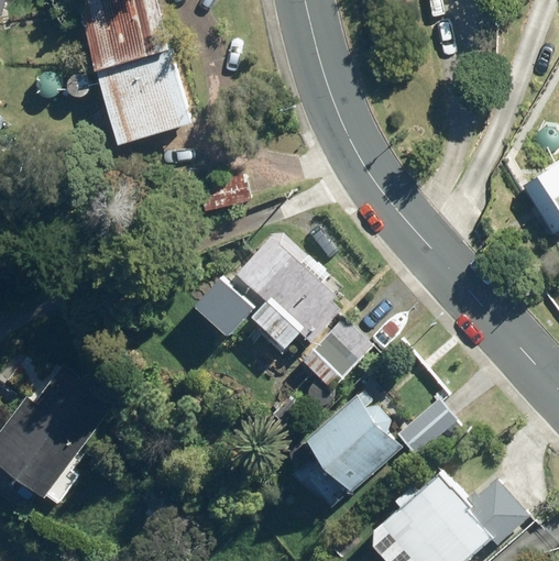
[(77,0),(78,0),(77,1),(114,141),(189,120),(157,0),(77,0)]
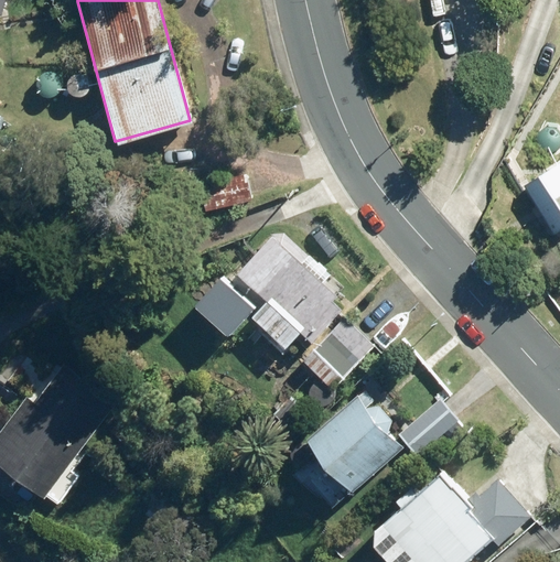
[(559,126),(557,121),(527,139),(542,164),(559,154),(559,126)]
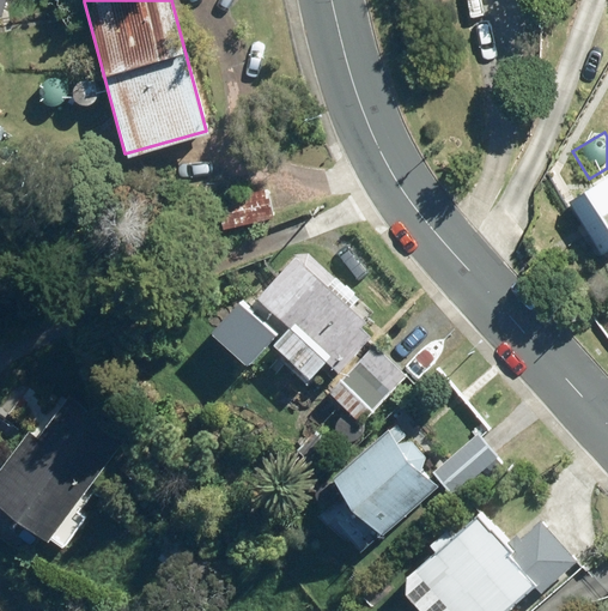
[(607,176),(569,200),(601,253),(607,249),(607,176)]
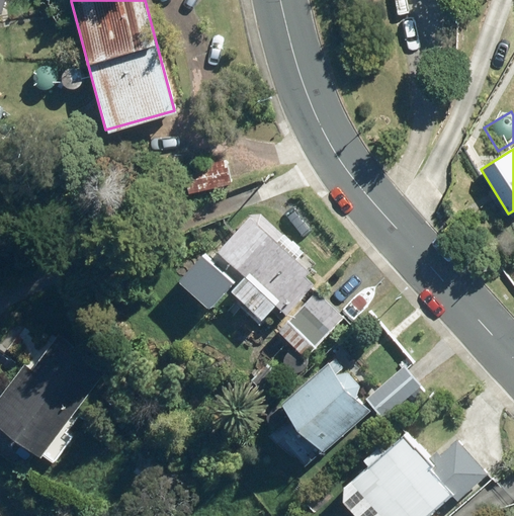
[(183,171),(188,194),(233,184),(228,160),(183,171)]
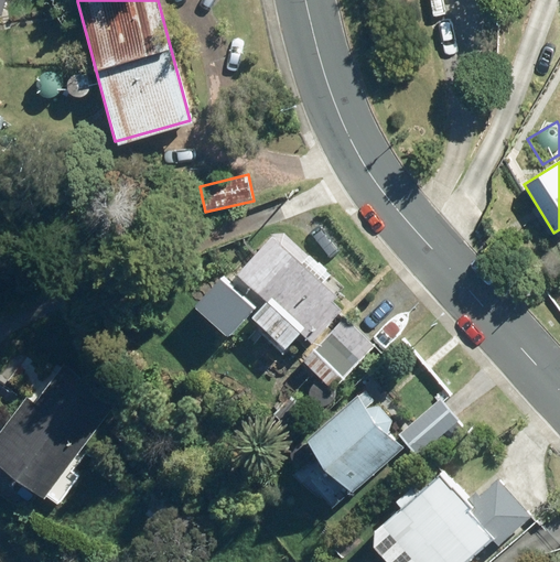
[(272,236),(237,274),(312,343),(343,310),(333,301),(337,296),(324,284),(331,277),(309,257),(303,263),(272,236)]
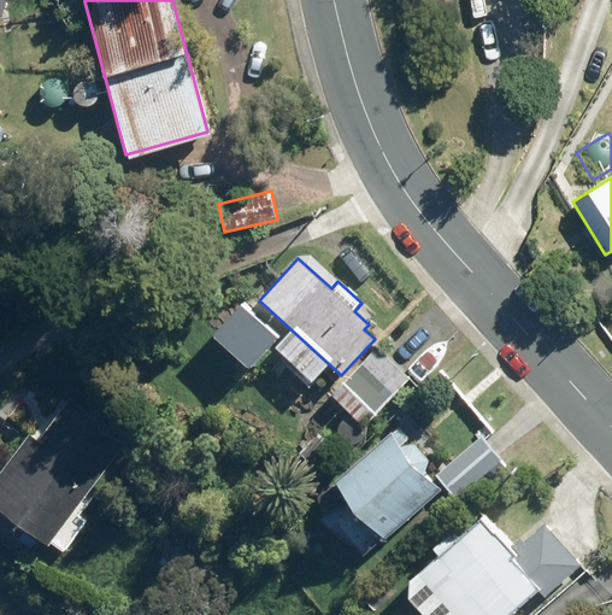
[(333,396),(365,427),(410,379),(380,349),(333,396)]
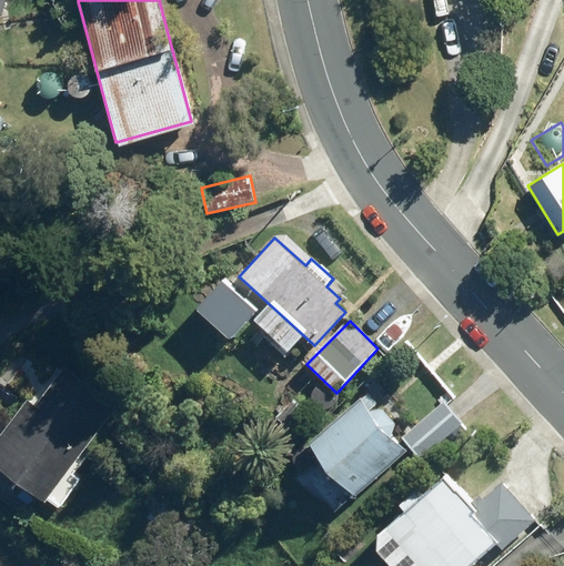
[(117,408),(67,367),(34,407),(27,401),(0,434),(0,468),(41,502),(117,408)]
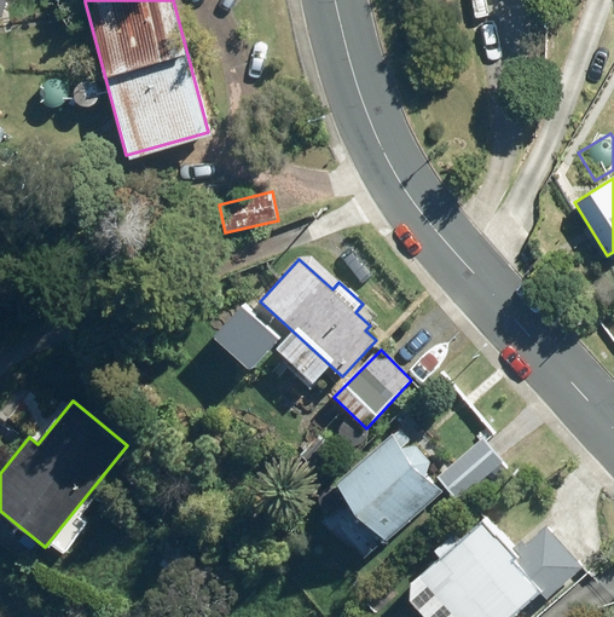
[(442,494),(393,434),(336,483),(384,541),(442,494)]
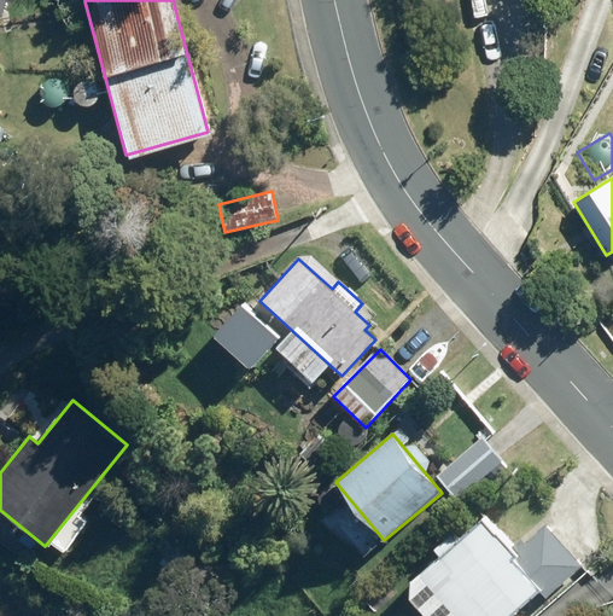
[(438,484),(455,503),(485,475),(467,458),(438,484)]
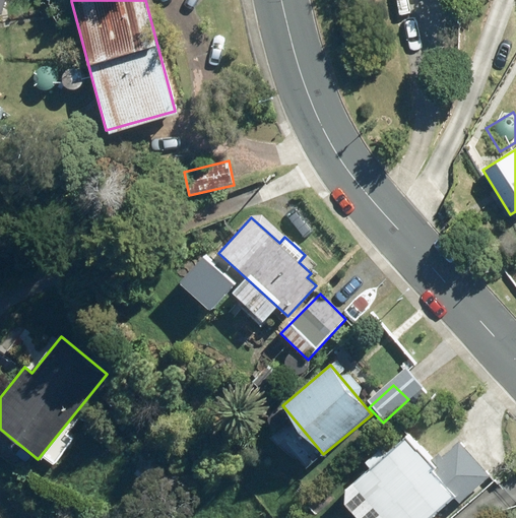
[(461,504),(492,476),(459,442),(442,457),(439,454),(430,462),(416,447),(415,448),(405,436),(385,454),(380,449),(366,463),(369,467),(353,481),(386,517),(429,517),(454,497),(461,504)]
